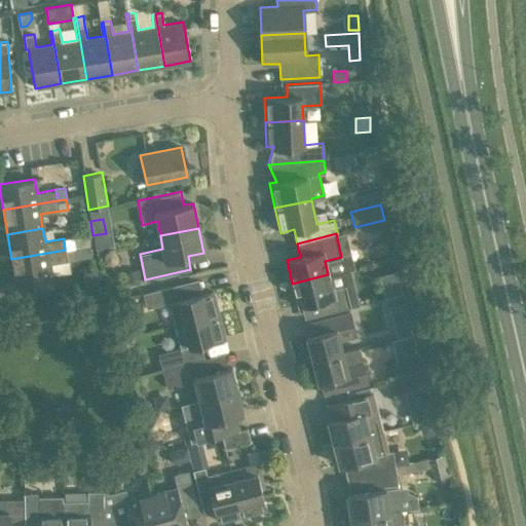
[(88,235),(73,237),(75,248),(90,245),(88,235)]
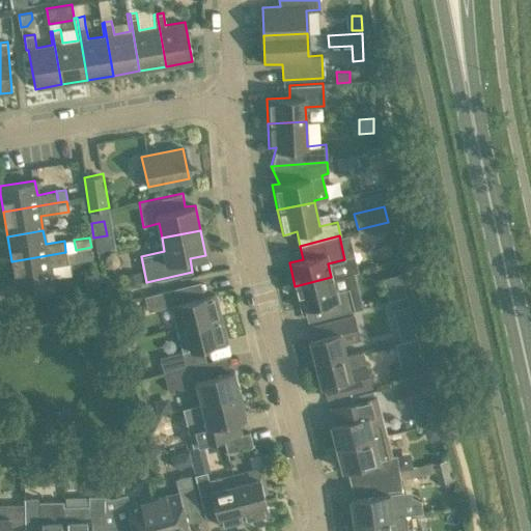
[(93,259),(91,248),(73,251),(75,262),(93,259)]
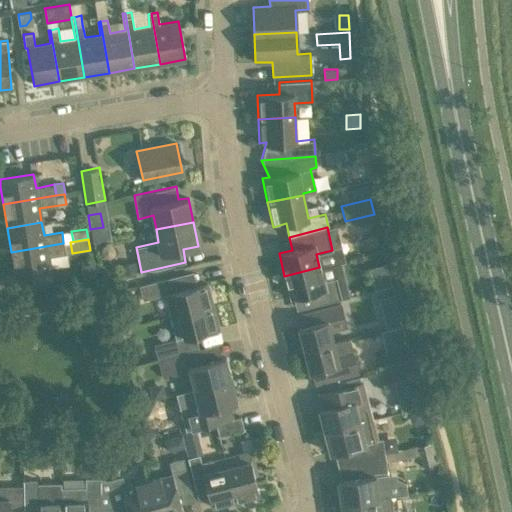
[(65,253),(63,243),(11,252),(15,276),(50,270),(47,256),(65,253)]
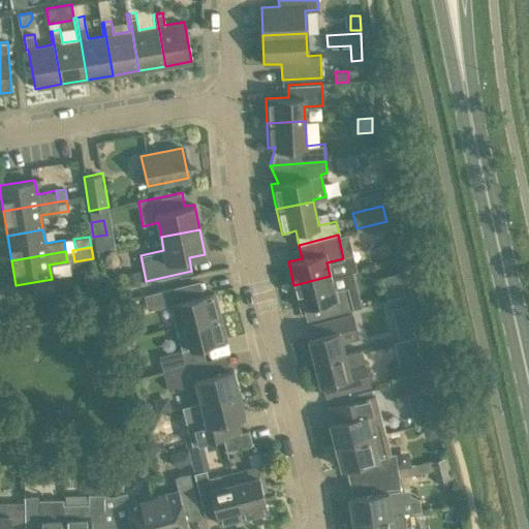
[(139,270),(123,273),(124,282),(142,279),(139,270)]
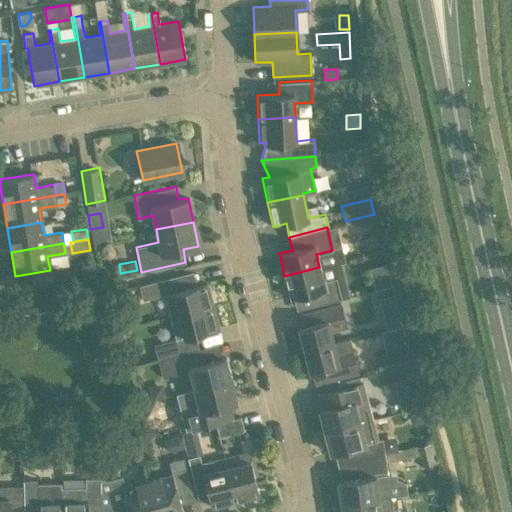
[(95,263),(82,265),(84,279),(97,277),(95,263)]
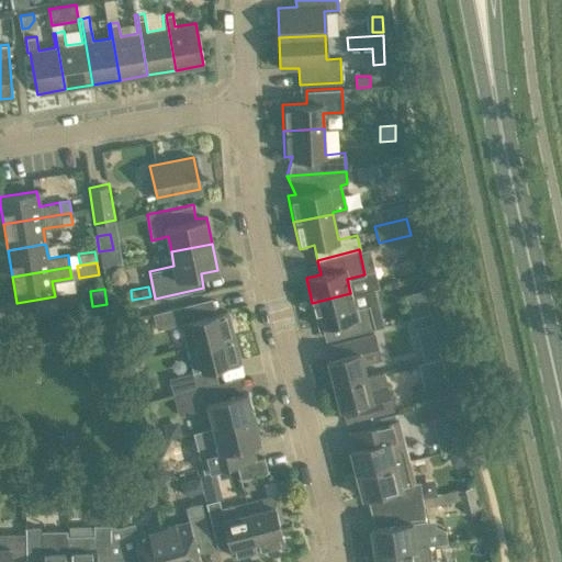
[(369,304),(353,307),(350,293),(312,303),(317,326),(322,325),(326,339),(374,327),(369,304)]
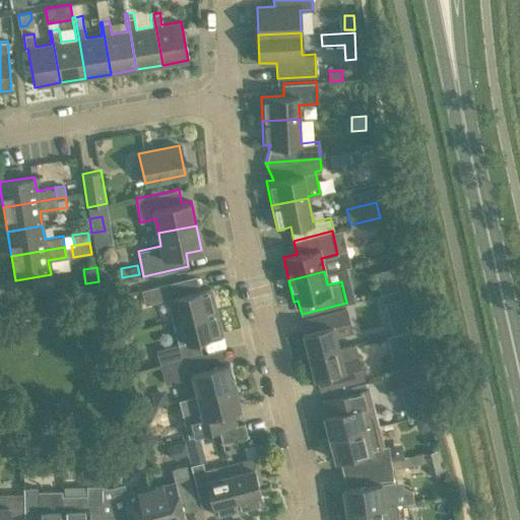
[(183,279),(165,283),(147,288),(141,289),(145,304),(151,302),(168,299),(173,321),(215,311),(209,286),(187,293),(183,279)]
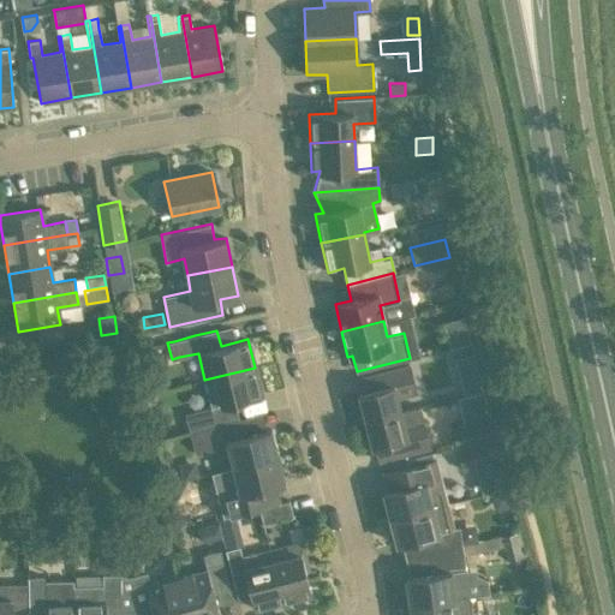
[(448,340),(451,348),(470,342),(467,335),(448,340)]
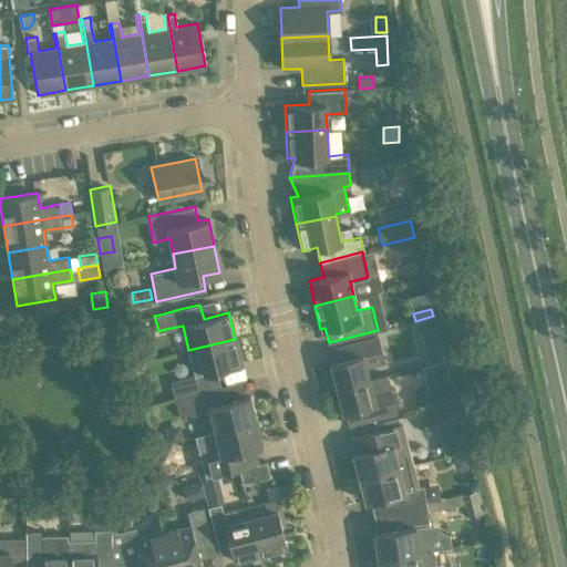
[(435,326),(420,330),(421,338),(437,333),(435,326)]
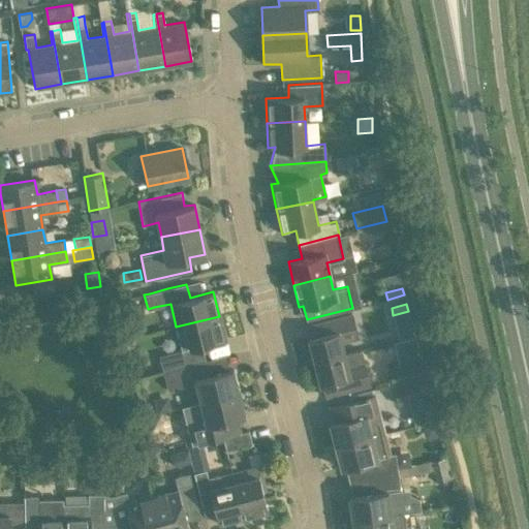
[(307,337),(313,361),(348,352),(348,351),(346,341),(362,337),(355,312),(307,323),(310,337),(307,337)]
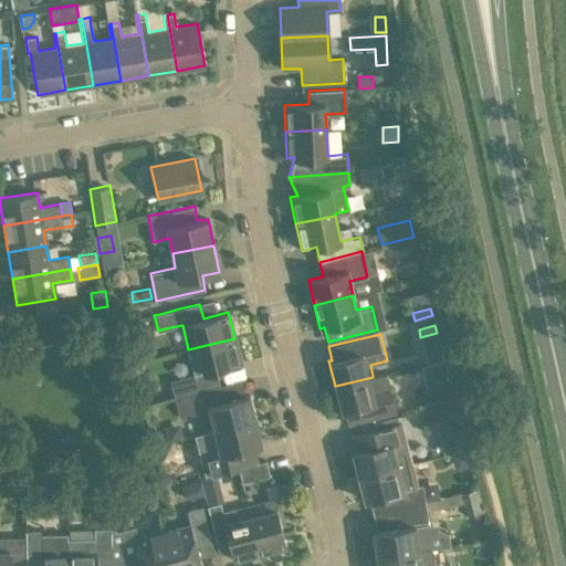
[(170,380),(175,397),(220,385),(216,369),(241,363),(234,338),(188,349),(195,374),(170,380)]
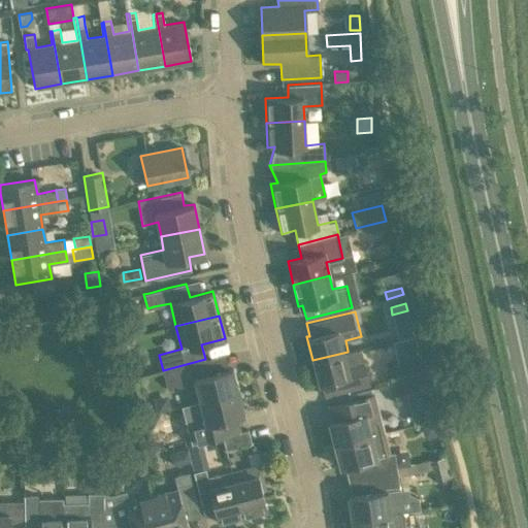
[(348,351),(348,352),(312,360),(318,383),(321,382),(324,396),(369,385),(361,348),(348,351)]
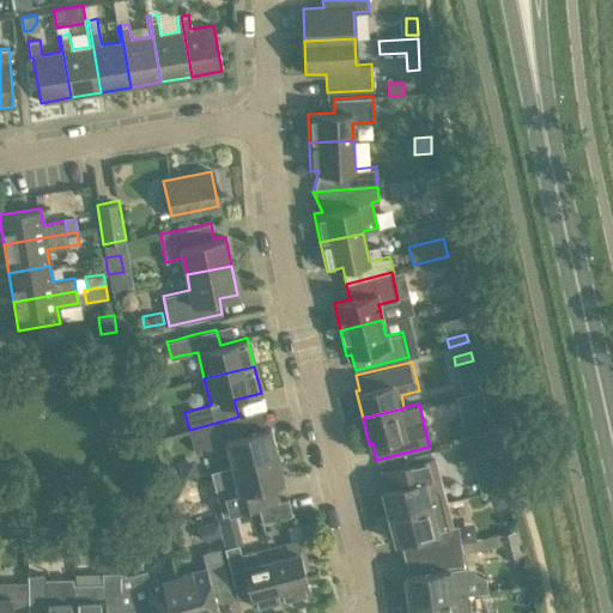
[(261,411),(238,417),(189,430),(194,449),(202,447),(208,449),(213,448),(216,455),(229,451),(232,466),(277,454),(269,428),(265,428),(261,411)]
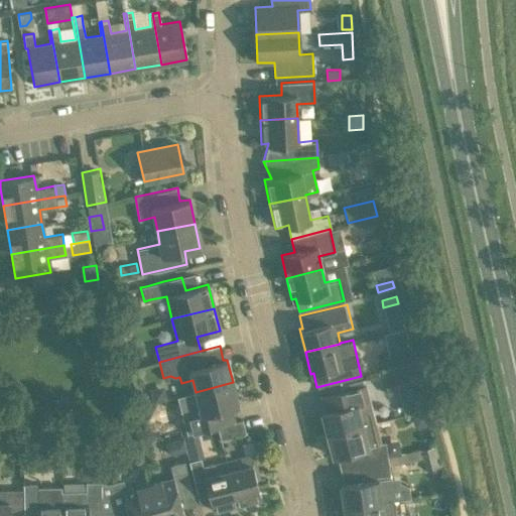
[(188,416),(192,432),(198,431),(217,426),(237,422),(232,406),(238,404),(233,382),(196,392),(199,404),(187,407),(189,415),(188,416)]
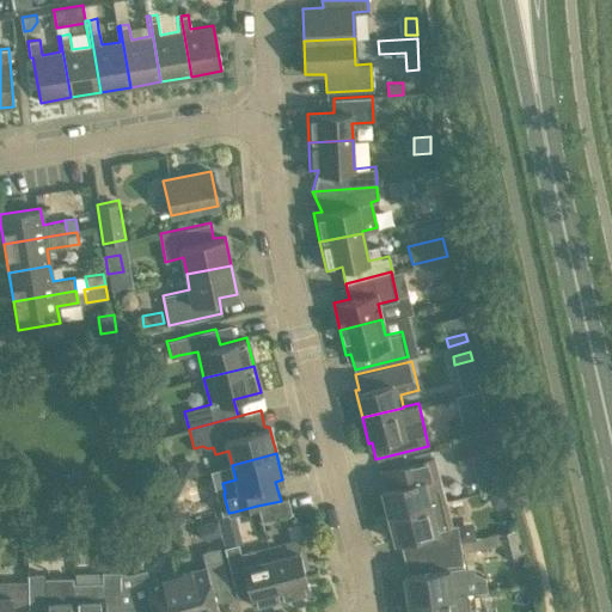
[(387,515),(429,505),(426,489),(442,485),(435,456),(379,469),(384,489),(381,489),(387,515)]
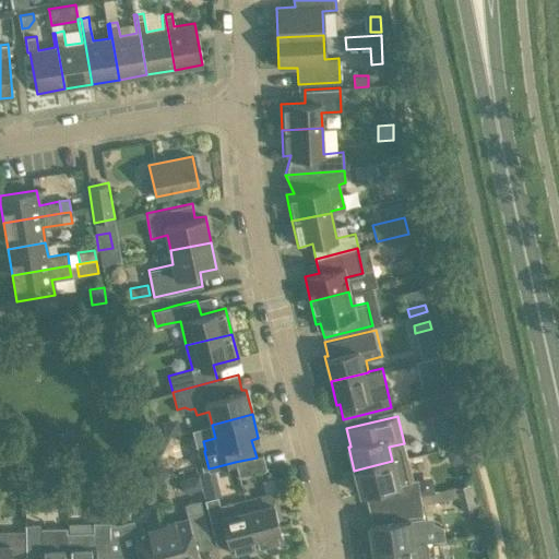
[(166,437),(181,432),(178,417),(163,421),(166,437)]
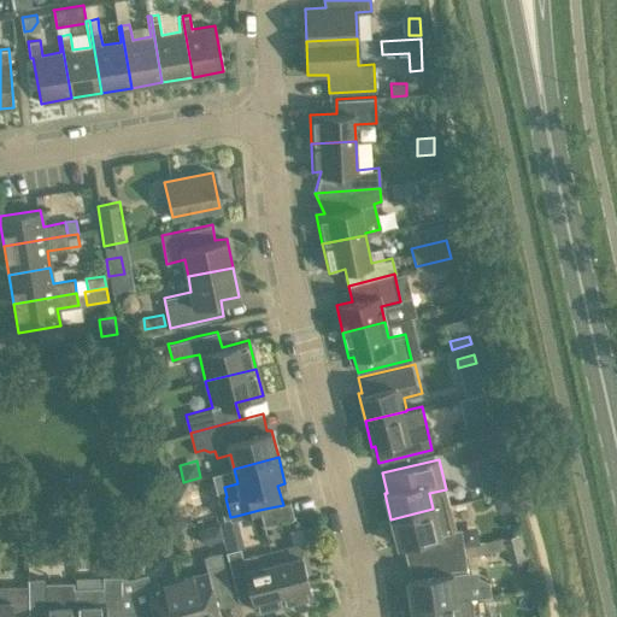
[(492,494),(495,512),(512,507),(509,491),(492,494)]
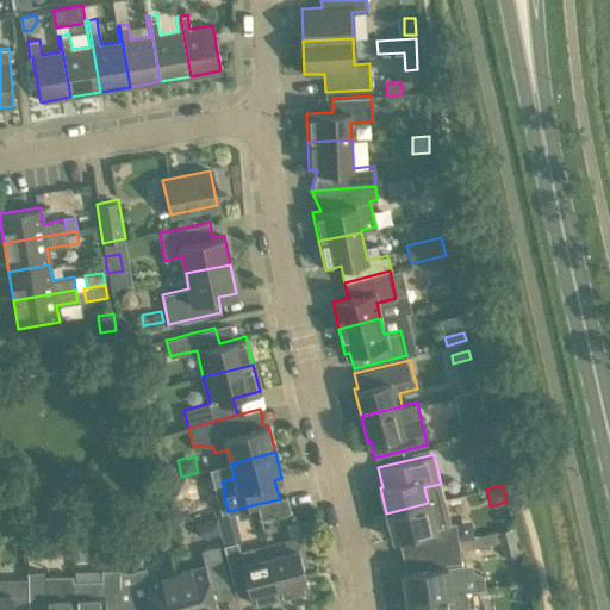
[(286,497),(280,499),(256,504),(260,521),(290,514),(286,497)]
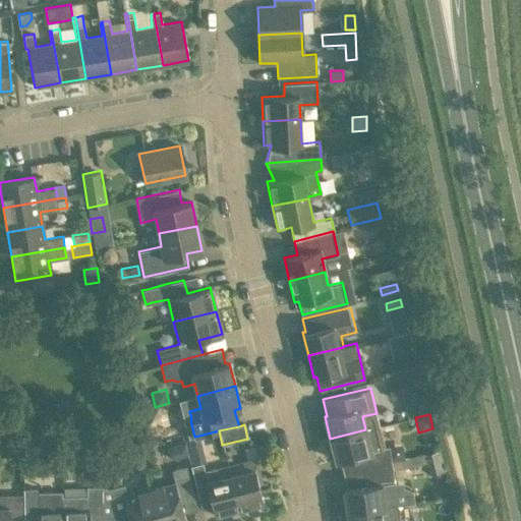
[(381,439),(368,442),(365,429),(330,439),(336,460),(340,459),(344,473),(392,466),(391,461),(389,446),(384,447),(381,439)]
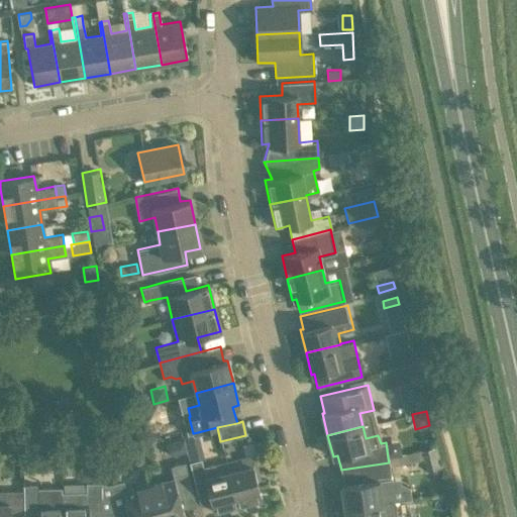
[(204,459),(198,432),(193,433),(183,436),(184,439),(187,451),(190,461),(200,505),(211,502),(213,511),(237,505),(228,470),(217,473),(215,463),(203,467),(202,459),(204,459)]
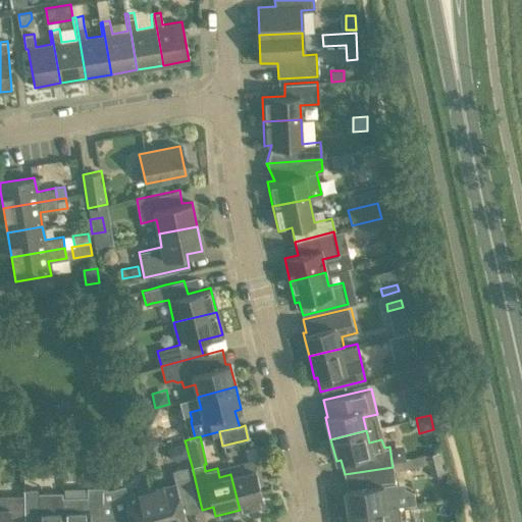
[(186,444),(166,448),(169,461),(189,456),(186,444)]
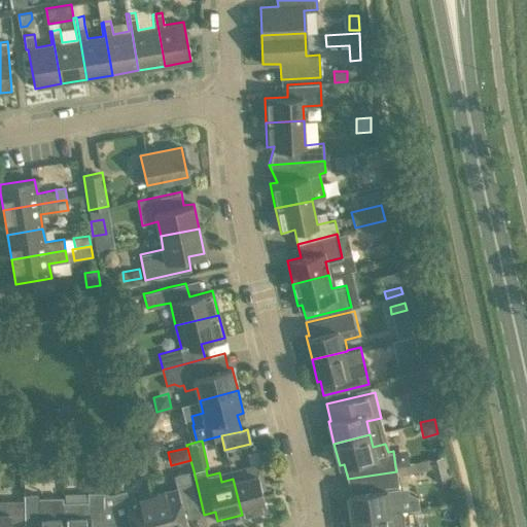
[(411,463),(395,466),(396,471),(396,475),(413,472),(411,463)]
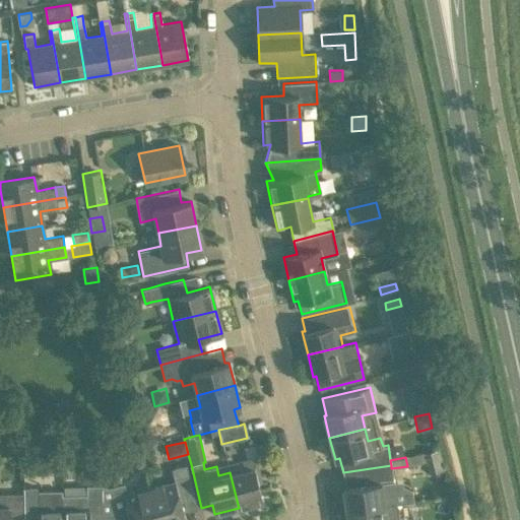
[(175,480),(149,488),(157,519),(184,519),(182,513),(198,509),(186,465),(172,468),(175,480)]
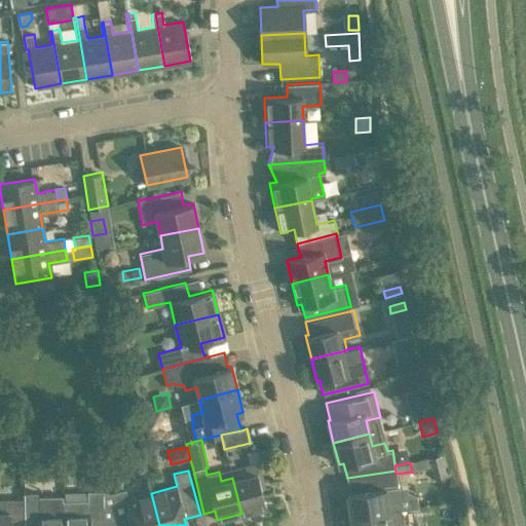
[(347,478),(350,493),(346,493),(349,517),(388,512),(401,510),(418,508),(416,495),(407,490),(407,486),(398,487),(396,474),(396,471),(347,478)]
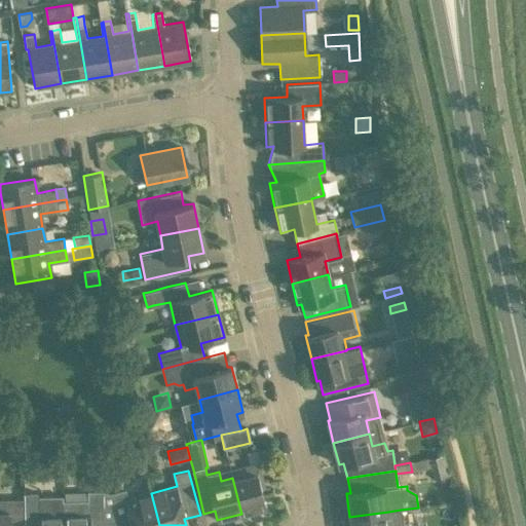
[(256,472),(232,478),(241,514),(265,508),(256,472)]
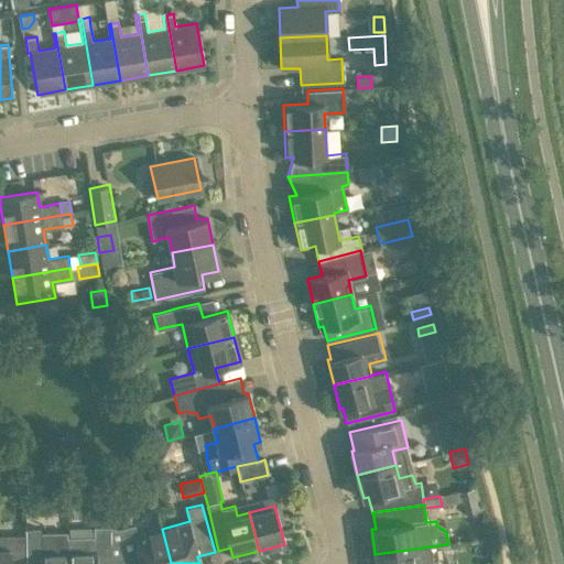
[(94,537),(67,537),(67,563),(109,563),(110,556),(109,525),(94,527),(94,537)]
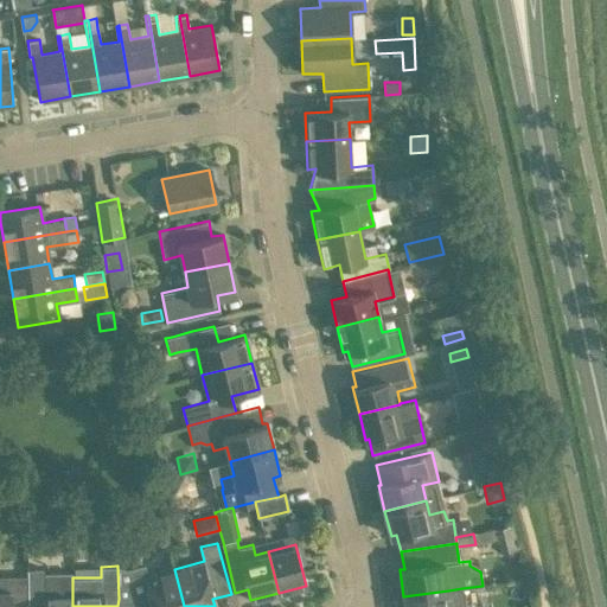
[(184,606),(174,569),(147,576),(145,566),(128,569),(117,566),(119,599),(120,598),(120,606),(184,606)]
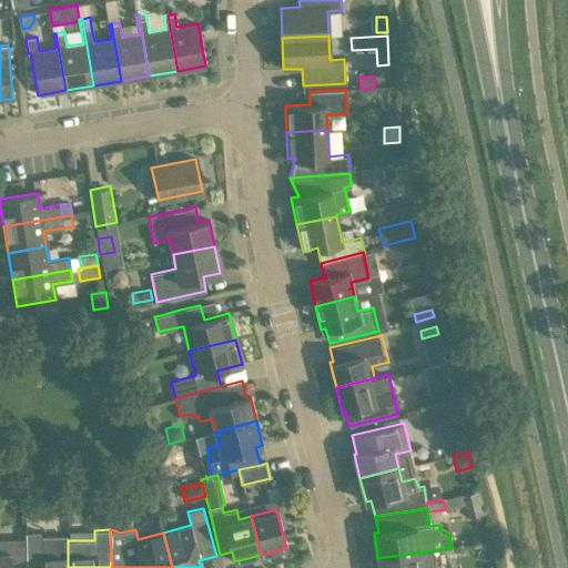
[(26,538),(26,567),(68,567),(68,540),(68,536),(40,537),(40,531),(26,531),(26,538)]
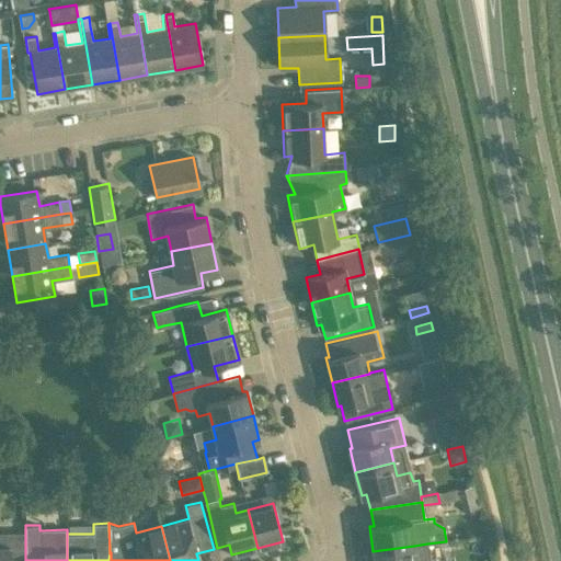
[(25,560),(25,531),(0,531),(0,560),(25,560)]
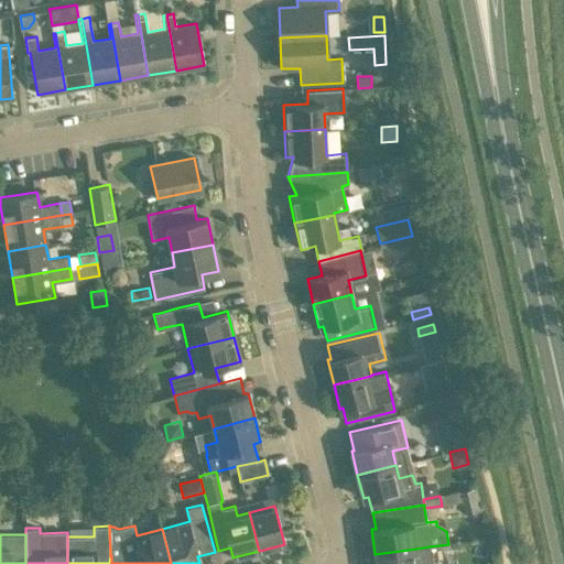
[(432,563),(430,546),(416,549),(375,554),(376,563),(432,563)]
